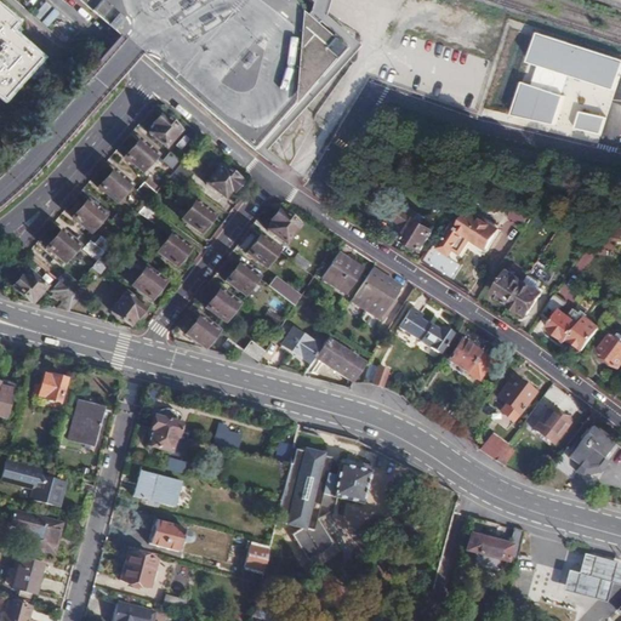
[(75,0),(87,11),(250,153),(252,149),(290,106),(301,93),(340,49),(326,36),(313,26),(307,21),(302,16),(297,11),(295,5),(291,0),(75,0)]
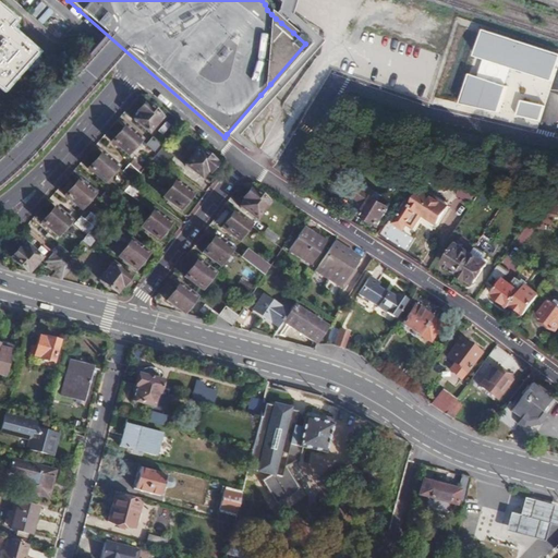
[(10,17),(0,8),(0,85),(1,86),(33,49),(4,23),(10,17)]
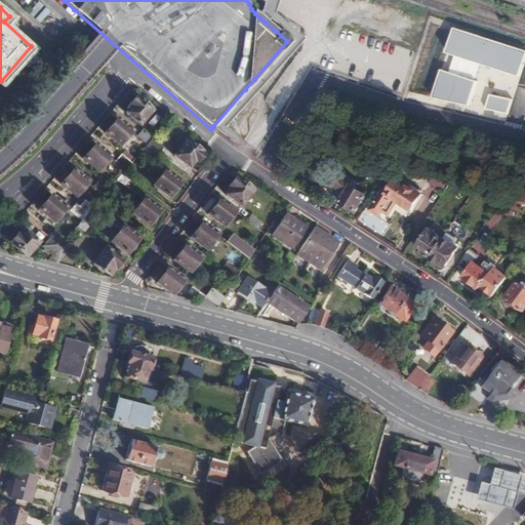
[(524,61),(524,50),(454,28),(447,51),(520,76),(524,61)]
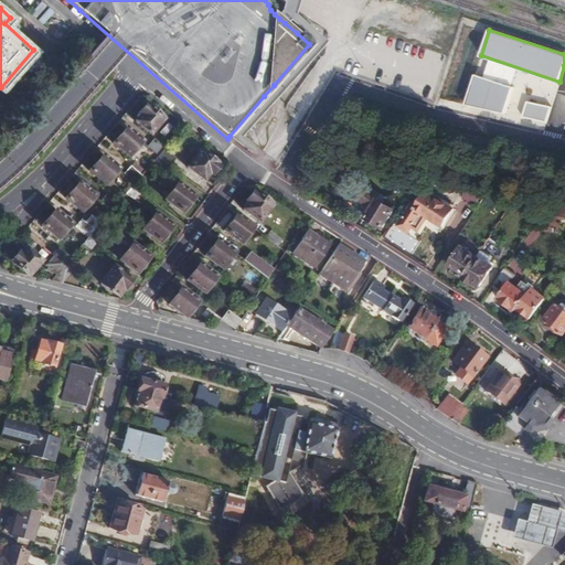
[(447,55),(445,70),(462,73),(464,59),(447,55)]
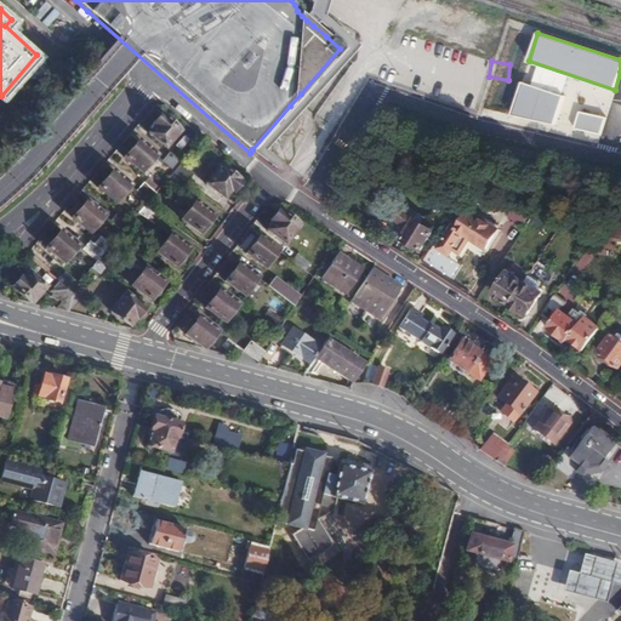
[(565,95),(523,83),(512,115),(554,125),(565,95)]
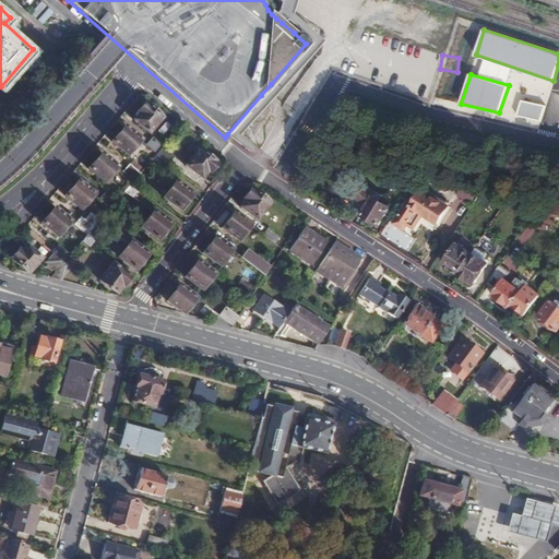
[(546,106),(522,100),(519,116),(542,121),(546,106)]
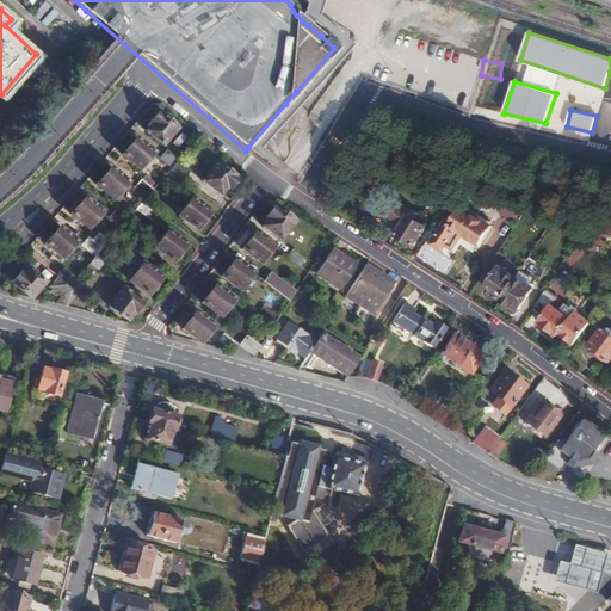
[(161,146),(176,129),(158,113),(148,123),(150,125),(144,131),(161,146)]
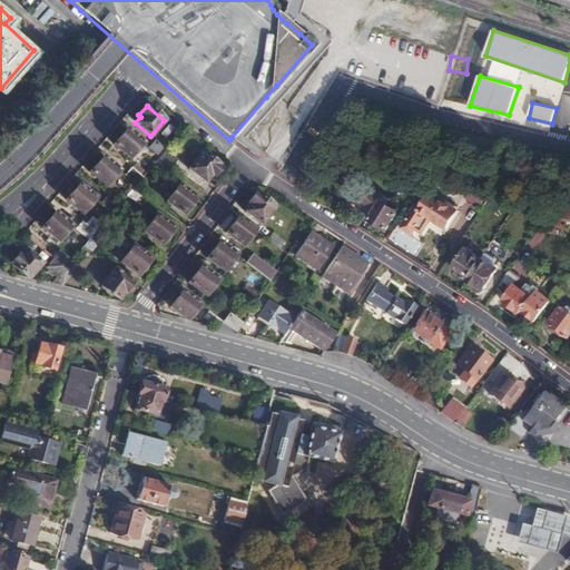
[(143,144),(127,129),(114,145),(129,158),(136,150),(143,144)]
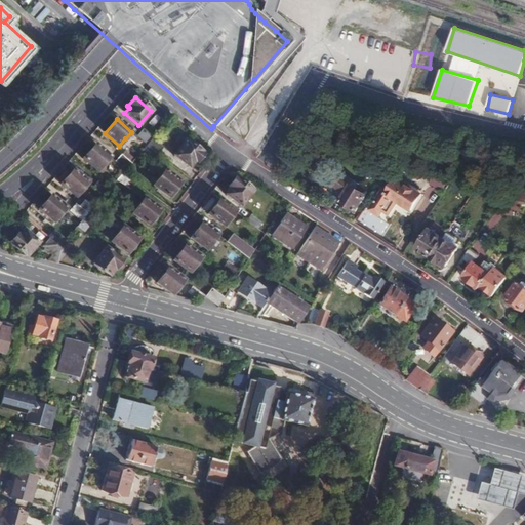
[(152,138),(153,138),(143,129),(136,136),(147,146),(152,138)]
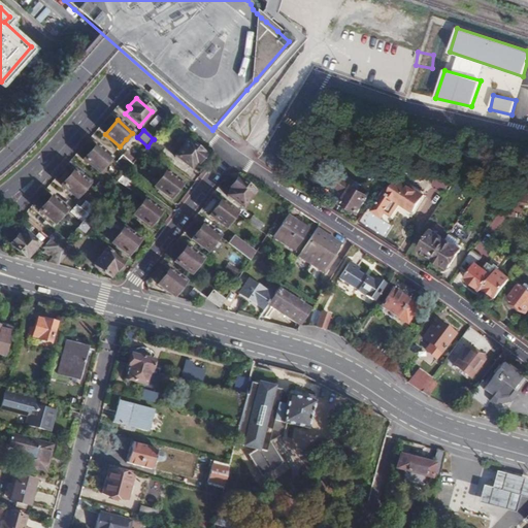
[(146,147),(158,156),(164,147),(153,139),(147,146),(146,147)]
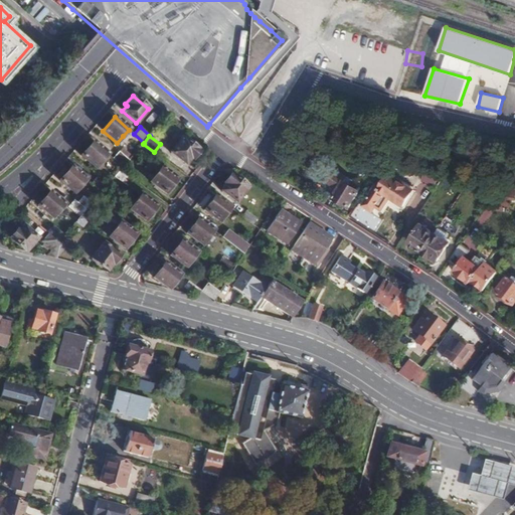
[(181,138),(170,153),(184,164),(189,157),(191,159),(197,150),(181,138)]
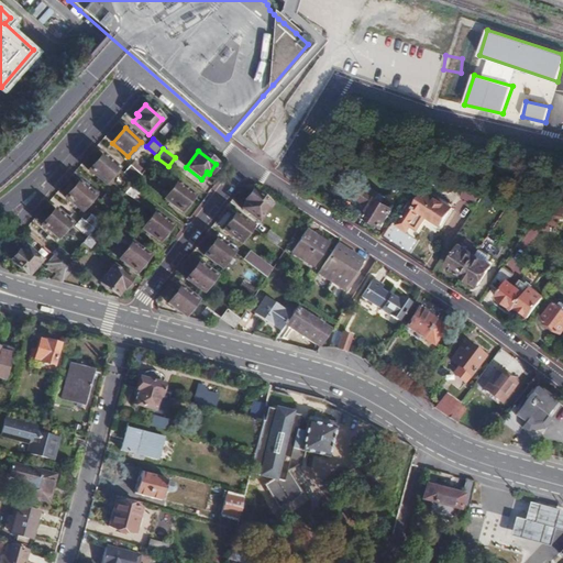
[(105,184),(118,168),(102,154),(89,169),(105,184)]
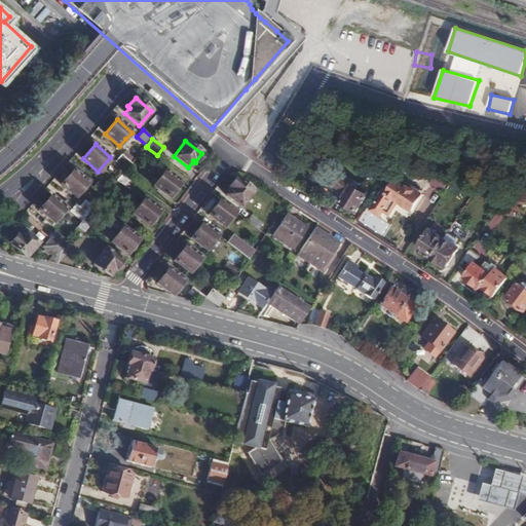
[(151,162),(157,155),(146,147),(140,154),(151,162)]
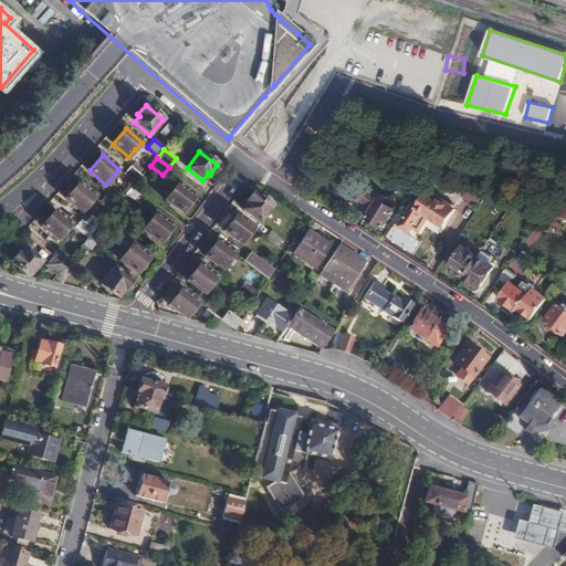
[(124,174),(135,184),(140,177),(130,167),(124,174)]
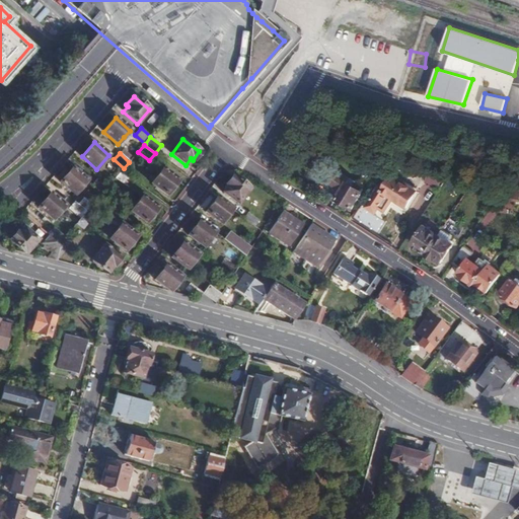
[(74,194),(86,180),(72,168),(60,181),(74,194)]
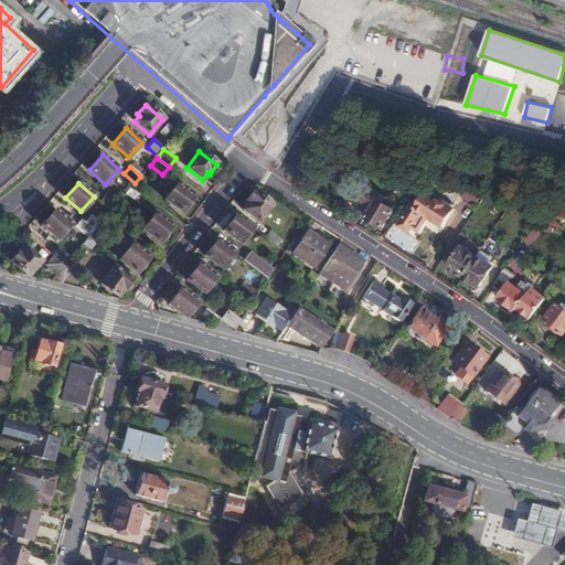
[(164,200),(181,212),(193,196),(176,183),(164,200)]
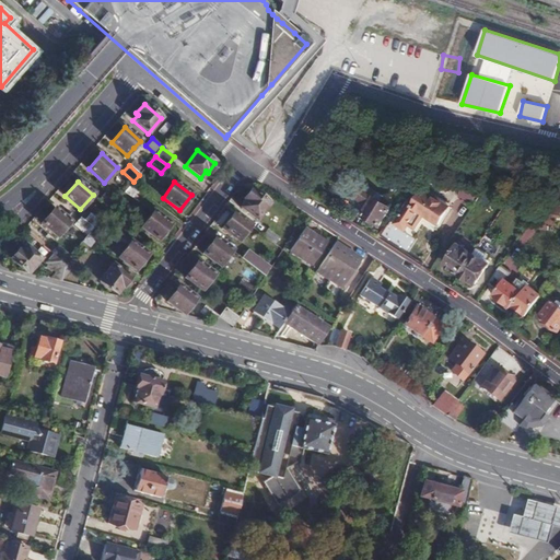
[(138,202),(144,195),(131,185),(125,193),(138,202)]
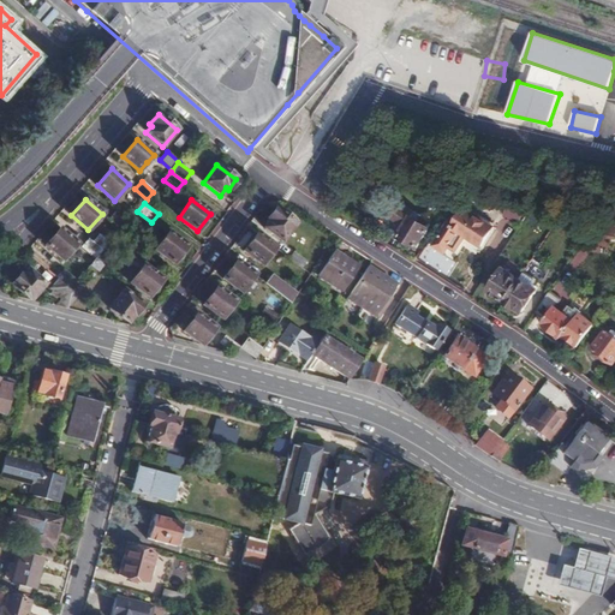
[(405,228),(416,213),(407,207),(396,221),(405,228)]
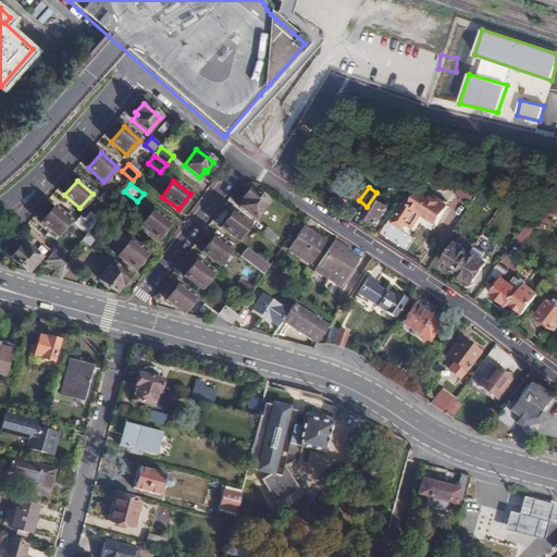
[(409,200),(393,222),(396,224),(395,226),(410,237),(422,222),(434,231),(440,224),(436,222),(447,207),(420,188),(411,201),(409,200)]
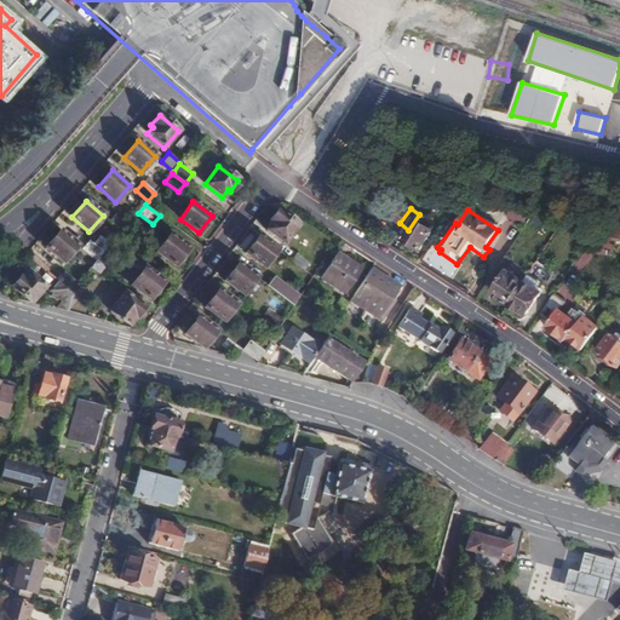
[(282,244),(297,227),(276,211),(269,220),(273,224),(267,231),(282,244)]
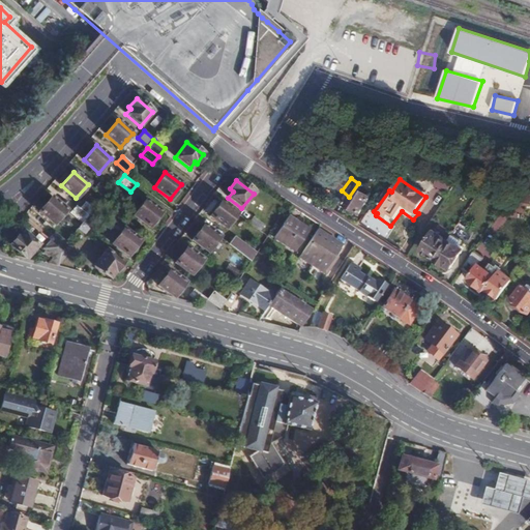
[(93,188),(104,198),(111,190),(100,181),(93,188)]
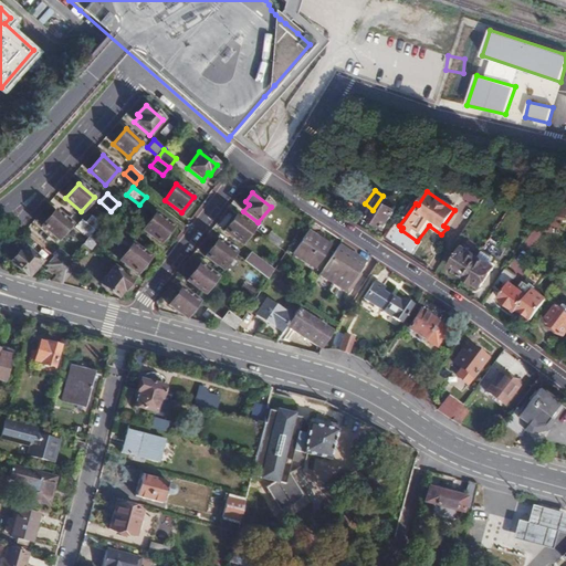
[(373,210),(368,217),(385,228),(397,210),(387,203),(390,199),(384,195),(383,196),(373,210)]
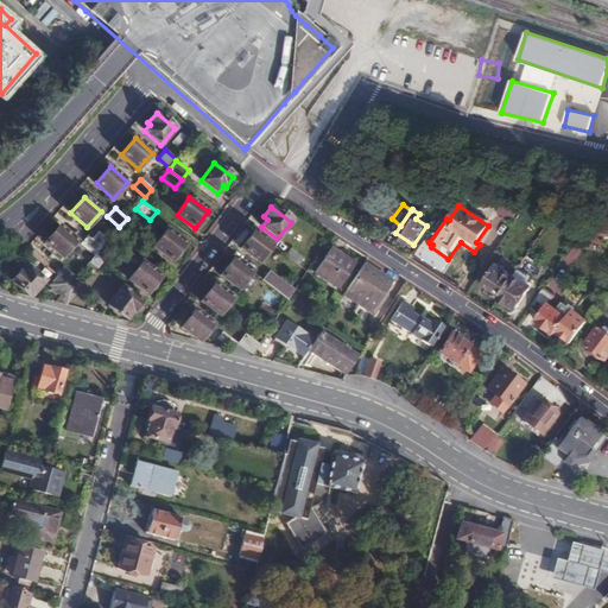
[(607,230),(607,217),(587,214),(583,220),(578,228),(580,230),(607,234),(607,230)]
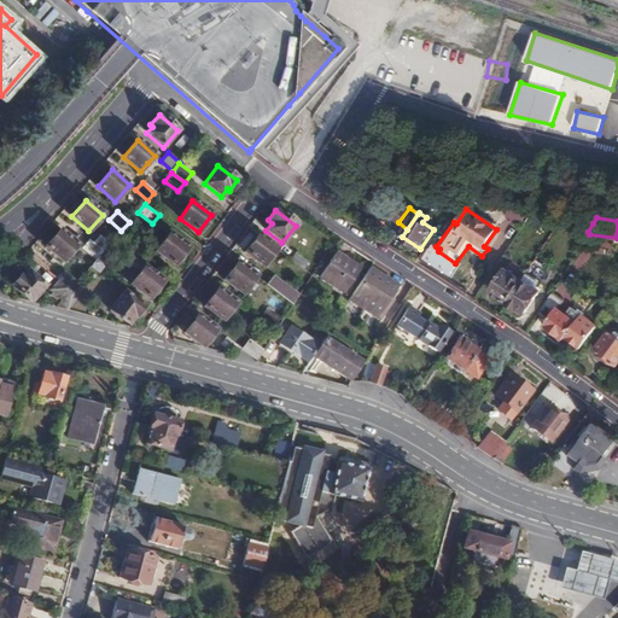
[(588,237),(589,234),(588,232),(593,223),(586,219),(578,229),(588,237)]
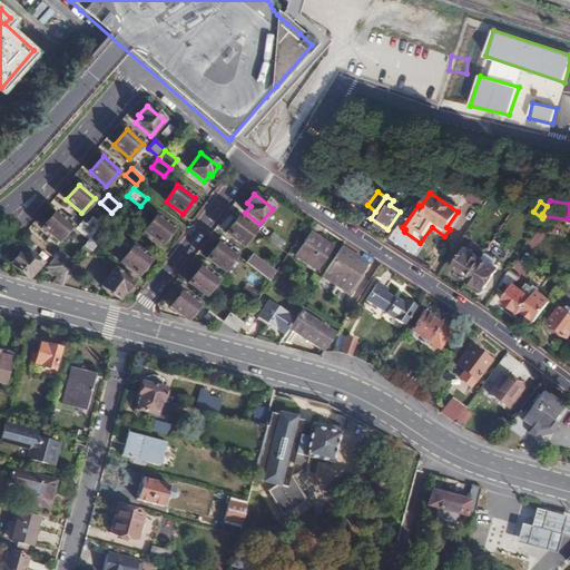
[(58,241),(71,226),(56,212),(42,227),(58,241)]
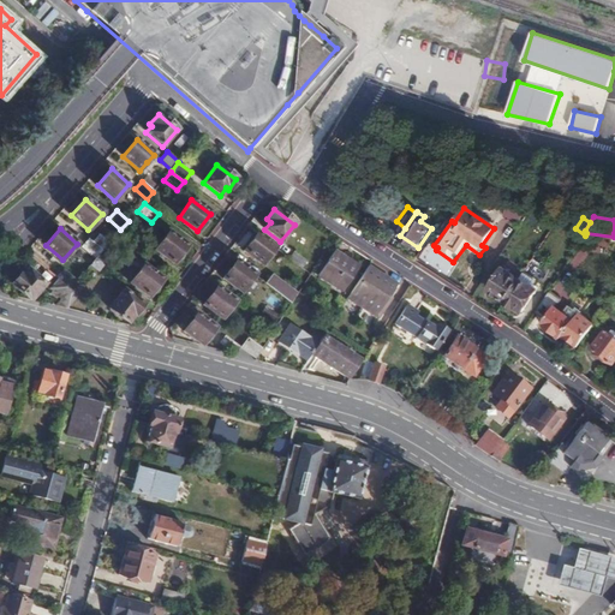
[(173,264),(186,246),(167,233),(154,250),(173,264)]
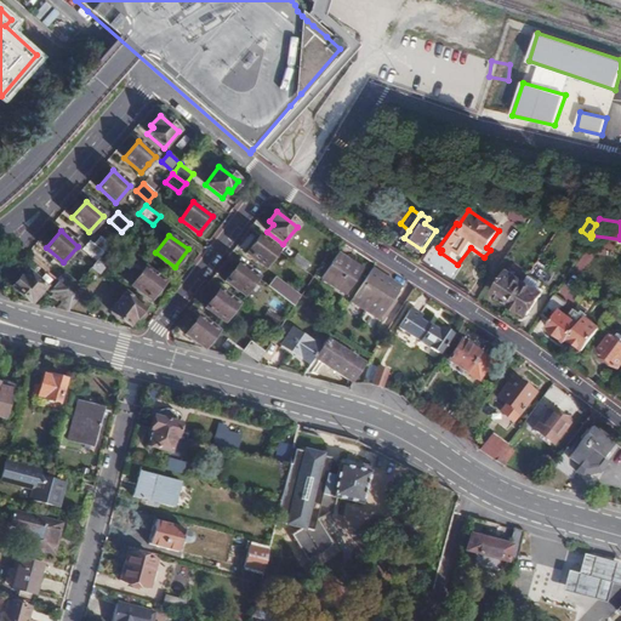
[(277,251),(258,237),(245,255),(263,268),(277,251)]
